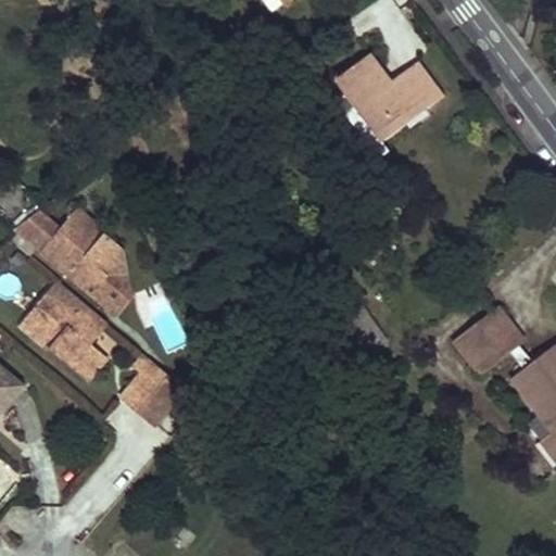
[(382,71),(371,57),(336,84),(346,98),(338,104),(337,105),(335,108),(335,110),(333,112),(335,114),(335,116),(336,117),(337,118),(338,119),(340,121),(342,121),(345,121),(346,119),(349,119),(357,112),(383,146),(407,128),(402,122),(424,105),(428,111),(445,99),(419,64),(392,84),(387,88),(377,75),(382,71)]
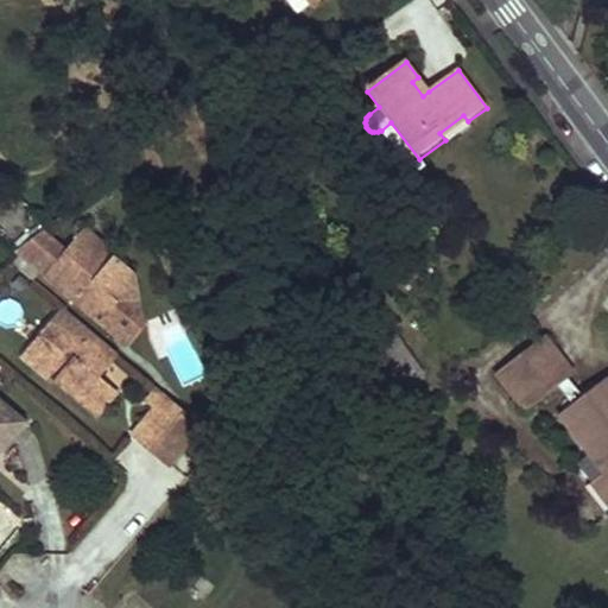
[(423,96),(429,92),(418,77),(412,82),(423,96)]
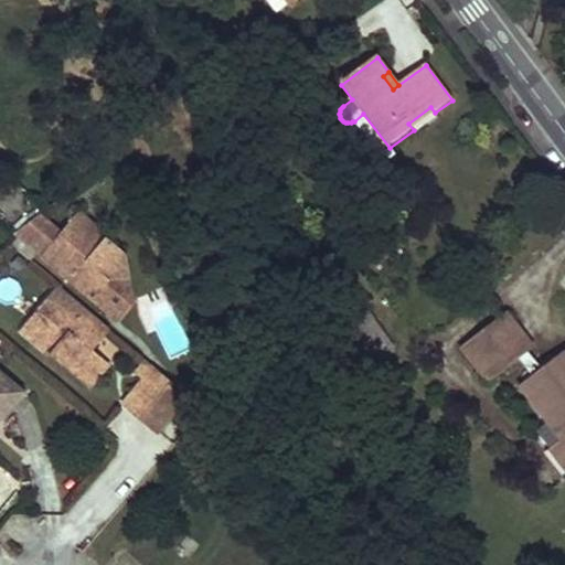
[(430,107),(408,124),(414,130),(435,113),(430,107)]
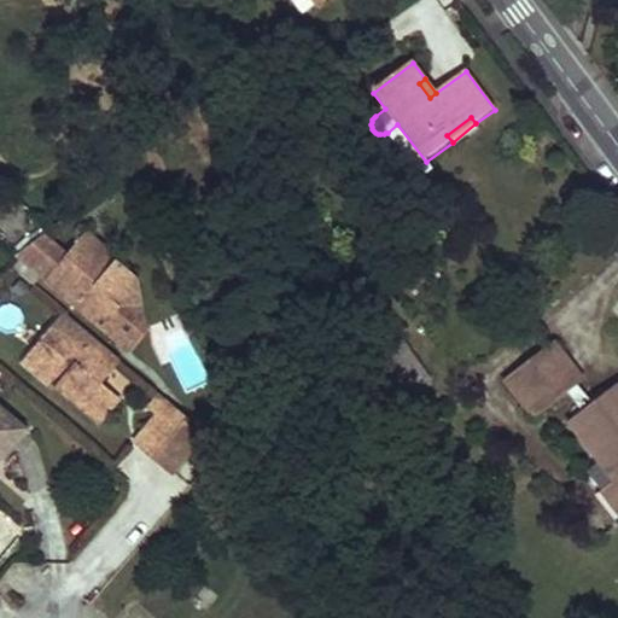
[(63,250),(39,231),(35,234),(58,255),(63,250)]
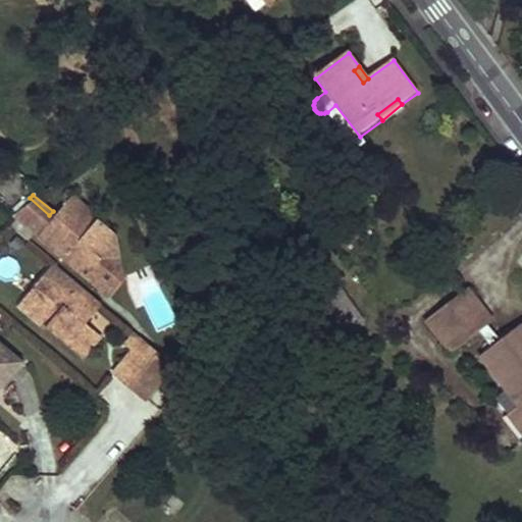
[(88,221),(92,217),(66,196),(62,200),(88,221)]
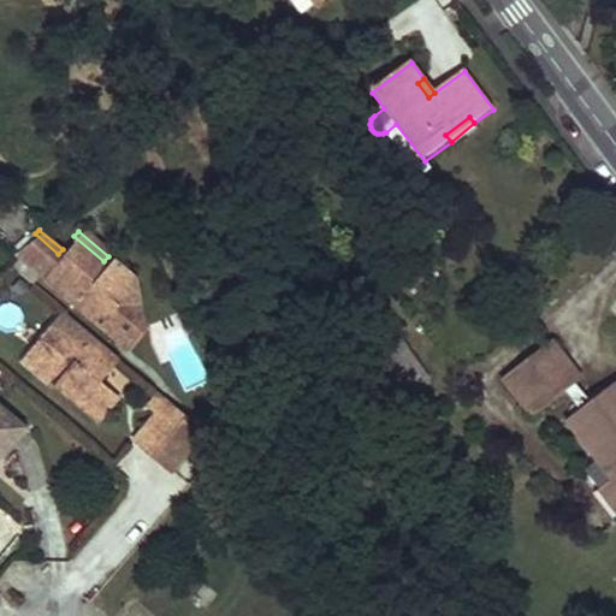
[(35,270),(41,274),(87,313),(111,313),(111,308),(132,304),(128,284),(122,278),(126,272),(108,256),(104,261),(73,236),(63,249),(58,254),(35,234),(10,264),(28,278),(35,270)]
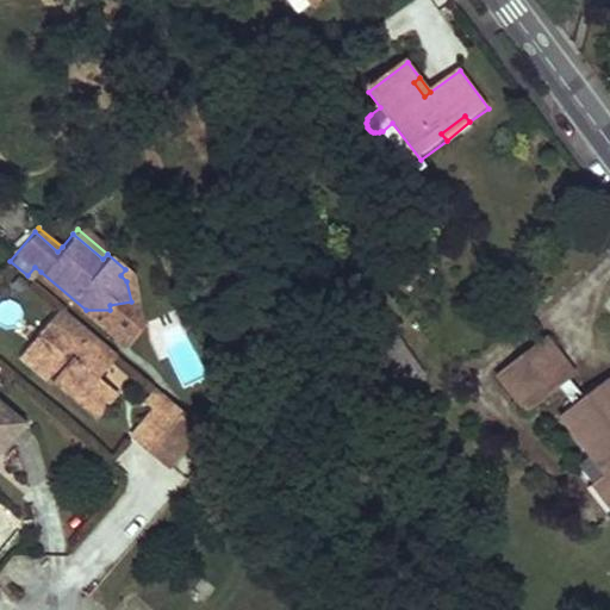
[(54,309),(24,343),(55,368),(49,375),(69,392),(72,388),(88,402),(105,383),(114,372),(106,366),(113,358),(54,309)]
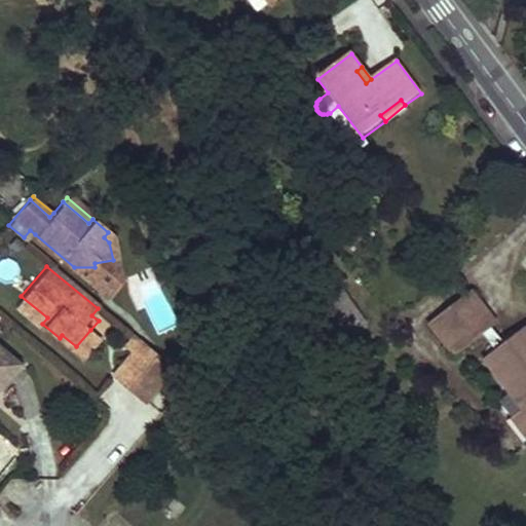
[(333,278),(324,266),(306,277),(337,340),(365,321),(336,277),(333,278)]
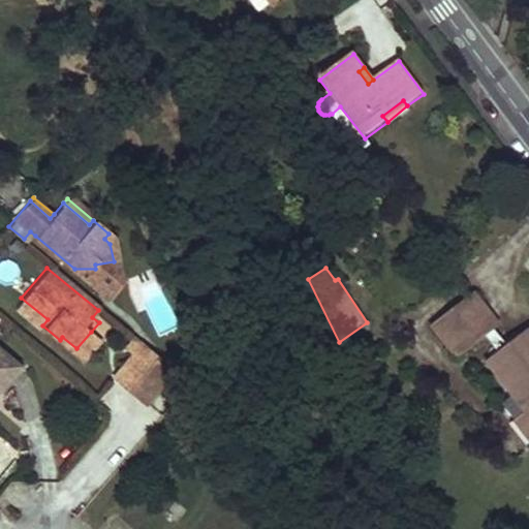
[(95,269),(74,269),(74,274),(84,283),(95,273),(95,269)]
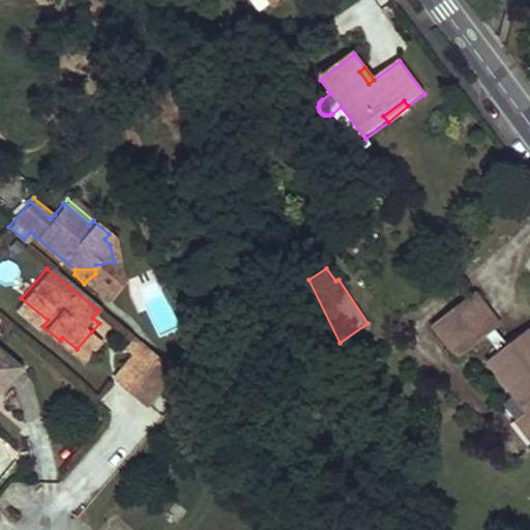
[(158,336),(179,327),(156,280),(136,289),(158,336)]
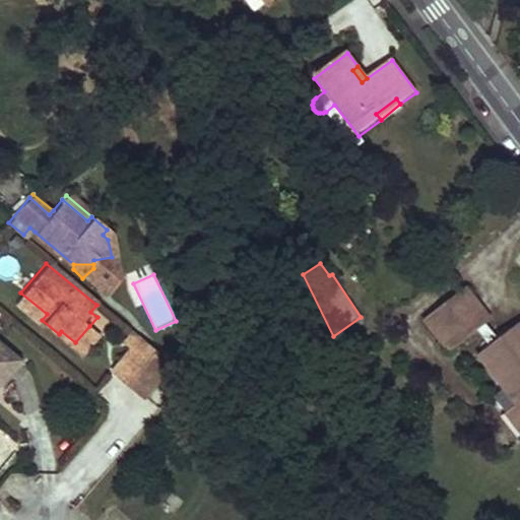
[(492,320),(466,286),(427,318),(451,350),(478,329),(488,323),(492,320)]
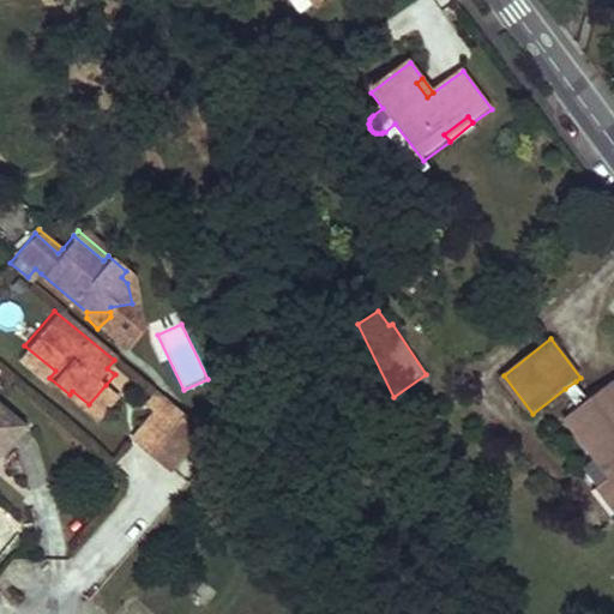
[(55,371),(24,345),(18,351),(49,378),(55,371)]
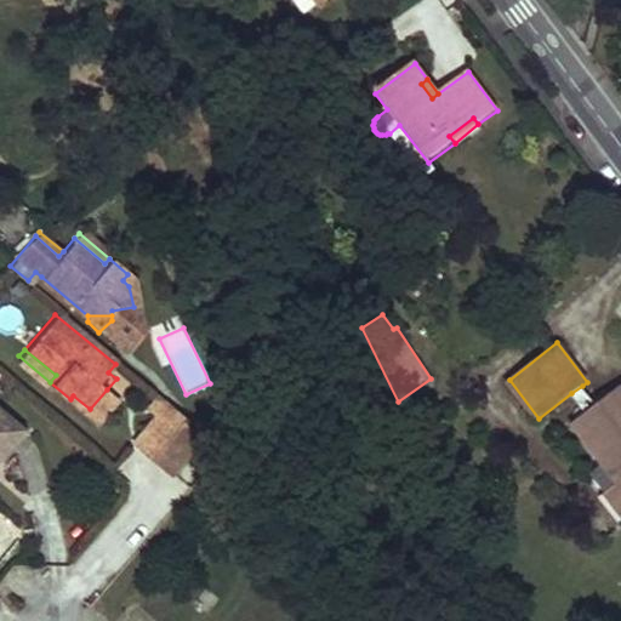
[(115,364),(108,372),(117,379),(123,370),(115,364)]
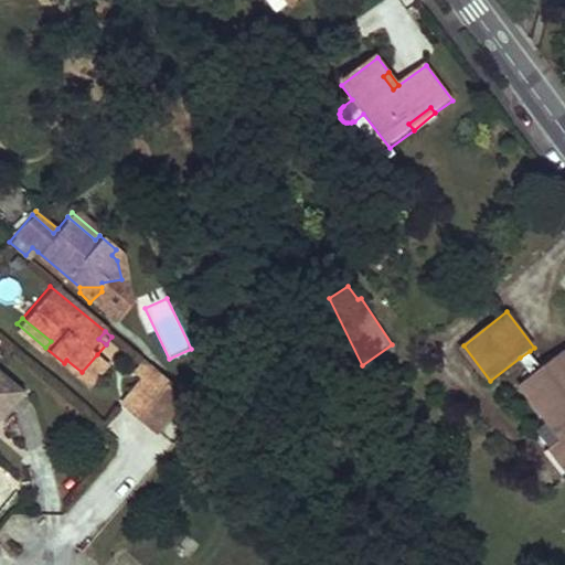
[(542,369),(530,351),(520,358),(534,375),(542,369)]
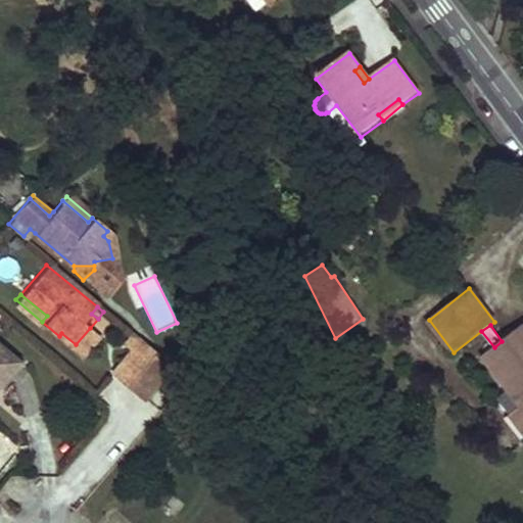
[(522,325),(502,341),(494,347),(482,355),(509,392),(522,410),(522,325)]
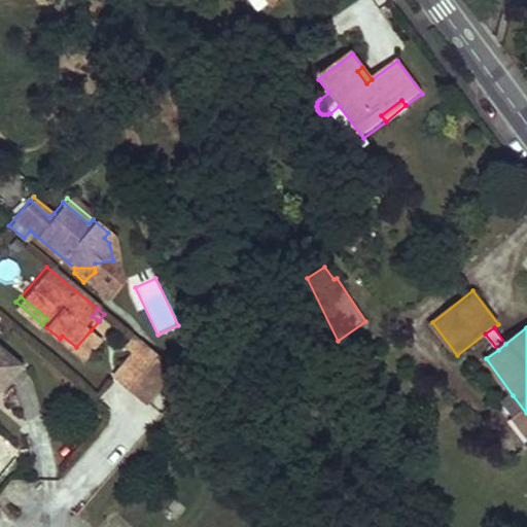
[(62,336),(60,339),(89,363),(105,344),(91,330),(76,347),(62,336)]
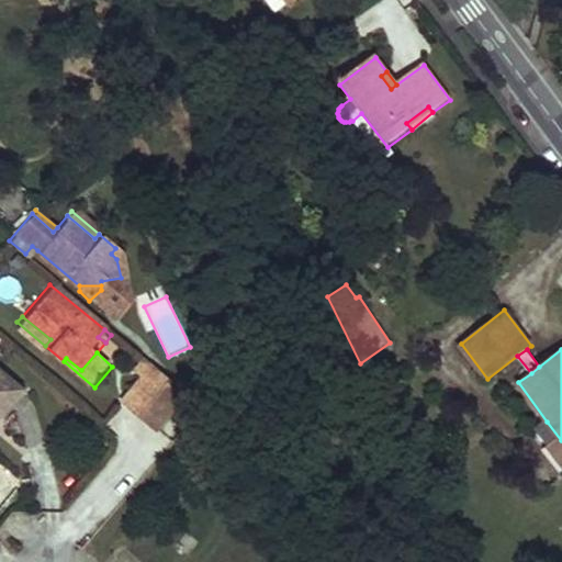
[(148,381),(156,373),(146,366),(139,374),(148,381)]
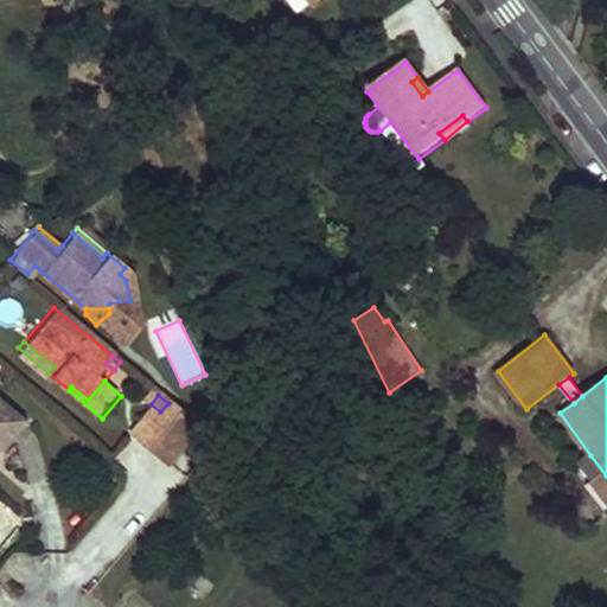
[(0,441),(21,416),(0,398),(0,441)]
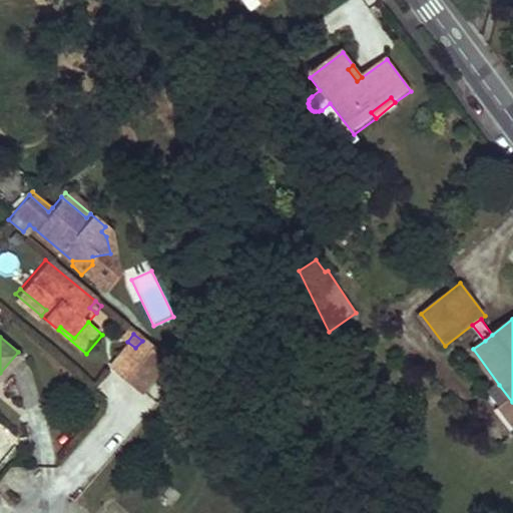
[(135,348),(117,369),(146,394),(171,365),(142,341),(135,348)]
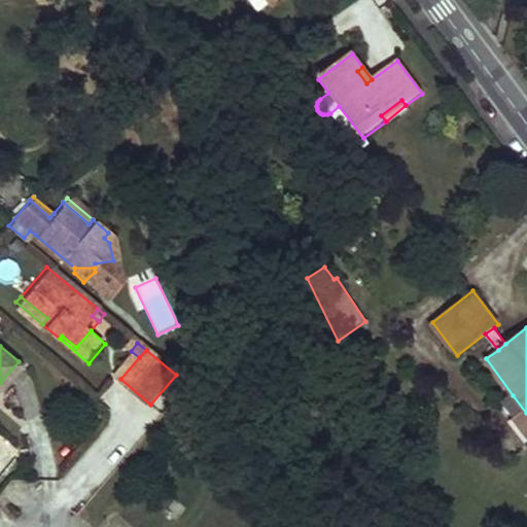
[(526,413),(513,395),(502,403),(526,436),(526,413)]
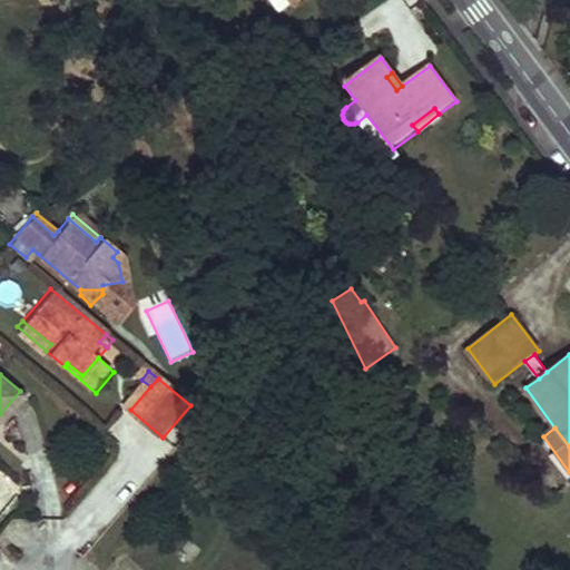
[(0,473),(0,517),(25,498),(3,471),(0,473)]
